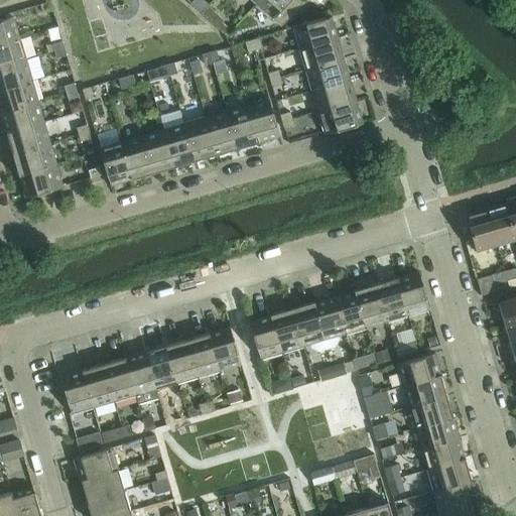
[(258,0),(256,4),(281,26),(303,2),(300,0),(258,0)]
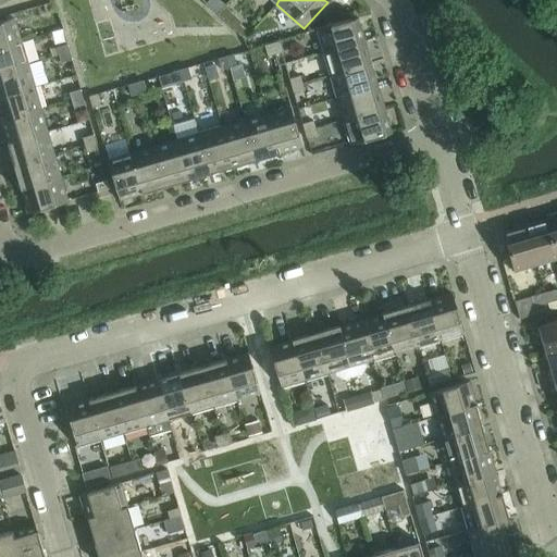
[(54,2),(44,4),(46,13),(57,10),(54,2)]
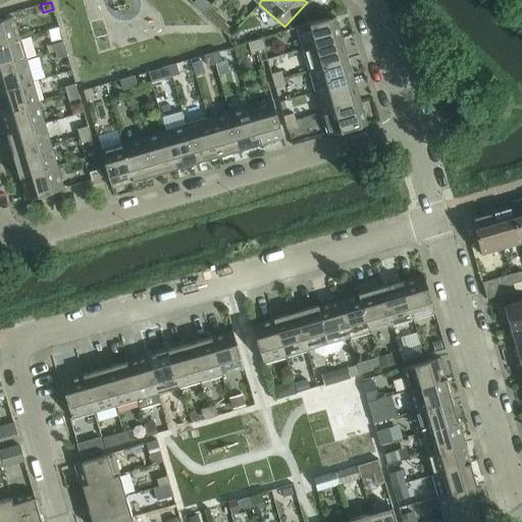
[(298,27),(304,49),(342,38),(334,16),(298,27)]
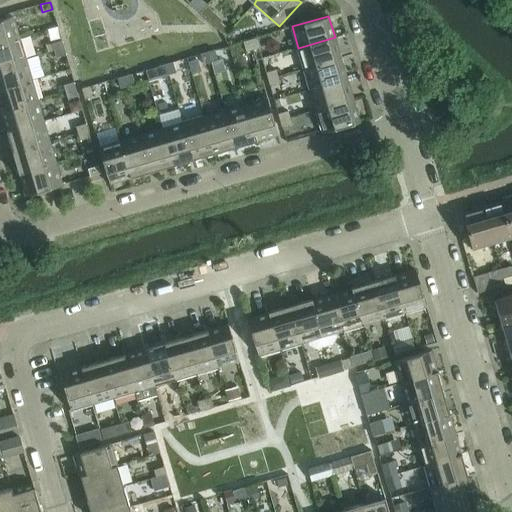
[(0,20),(0,43),(19,38),(13,17),(0,20)]
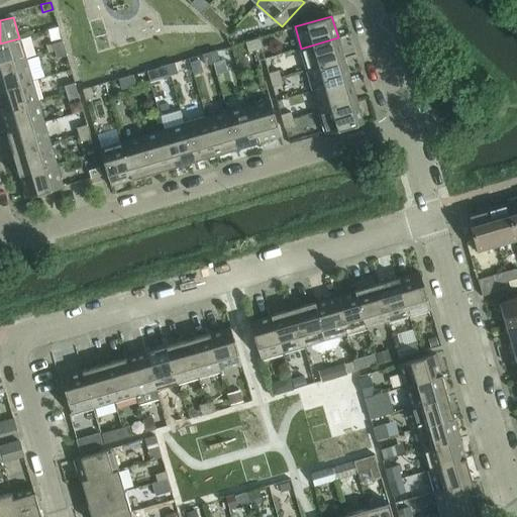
[(222,22),(217,28),(225,35),(231,29),(222,22)]
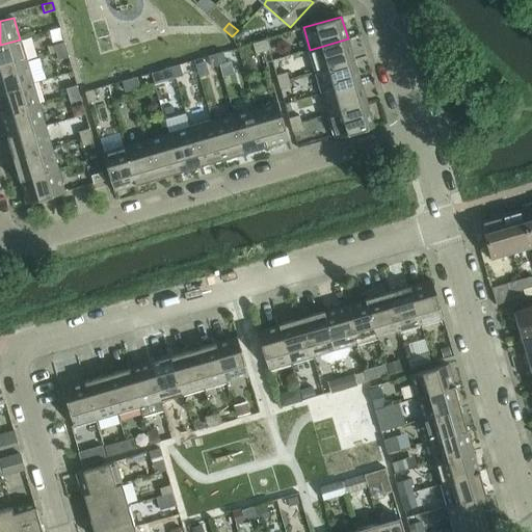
[(348,38),(310,50),(316,72),(354,60),(348,38)]
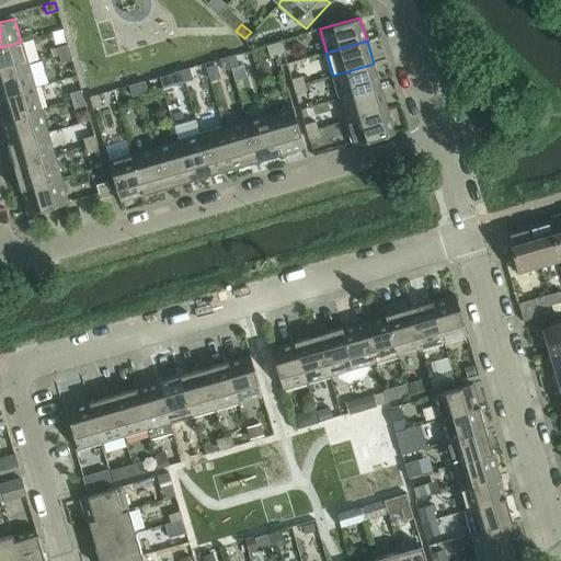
[(21,42),(0,47),(0,72),(27,65),(21,42)]
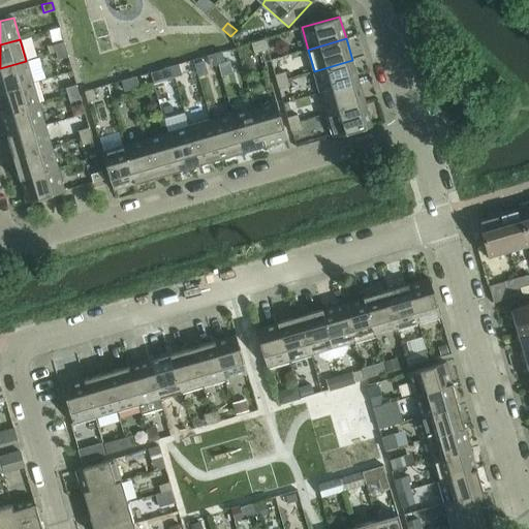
[(266,39),(258,41),(261,52),(269,50),(266,39)]
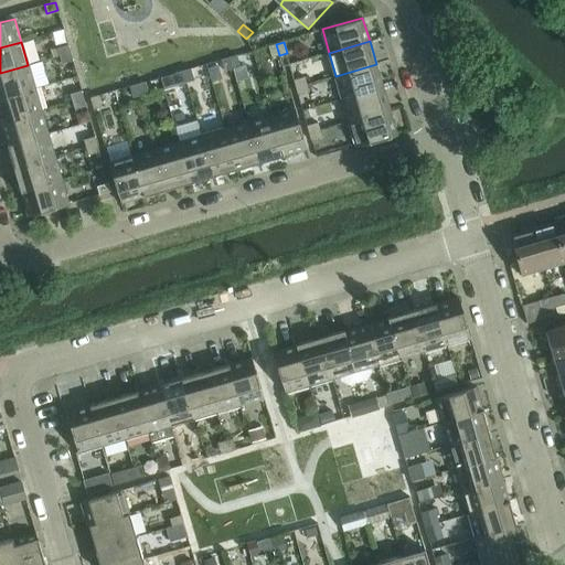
[(276,44),(267,46),(270,57),(279,55),(276,44)]
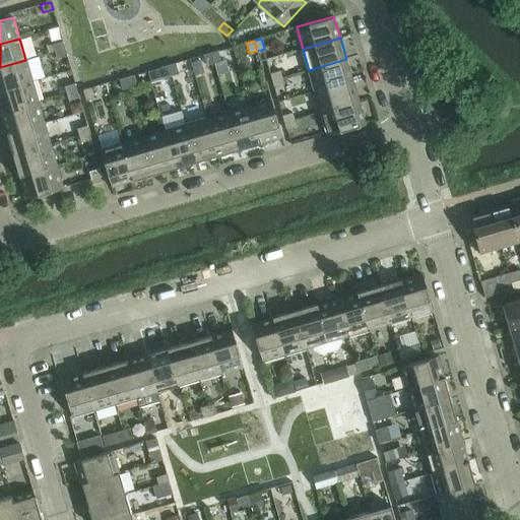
[(52,45),(54,52),(64,49),(62,42),(52,45)]
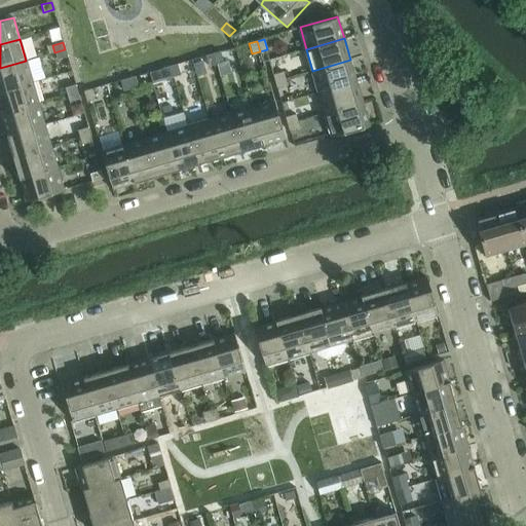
[(65,49),(54,52),(57,60),(67,57),(65,49)]
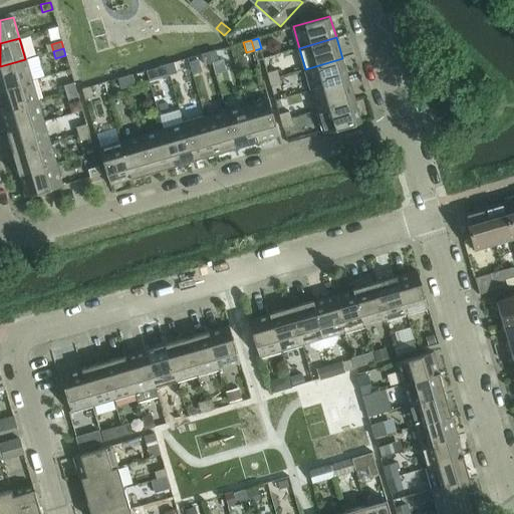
[(215,50),(208,52),(211,62),(218,60),(215,50)]
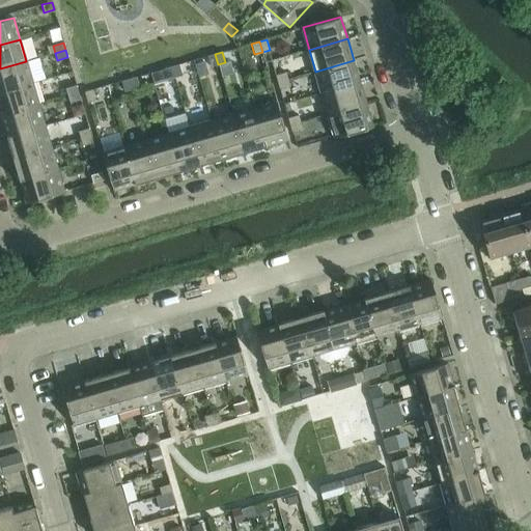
[(218,64),(215,54),(207,56),(211,66),(218,64)]
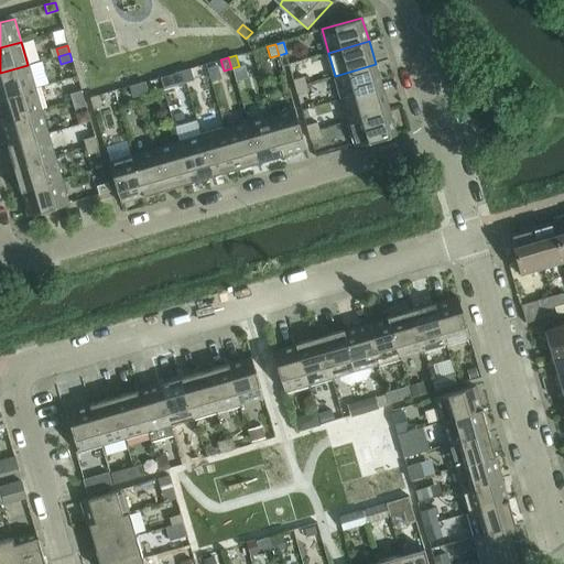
[(376,64),(335,76),(342,99),(382,87),(376,64)]
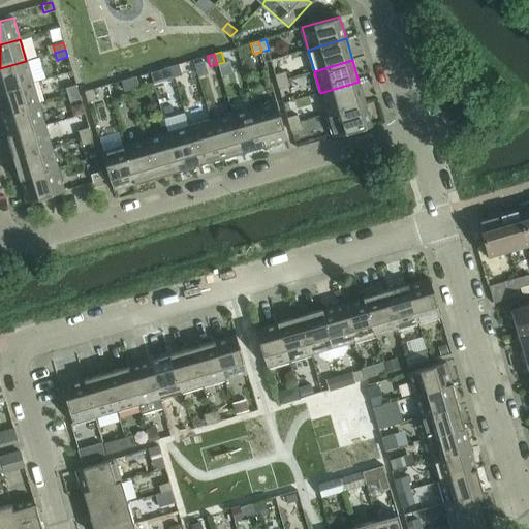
[(26,61),(0,68),(0,91),(32,83),(26,61)]
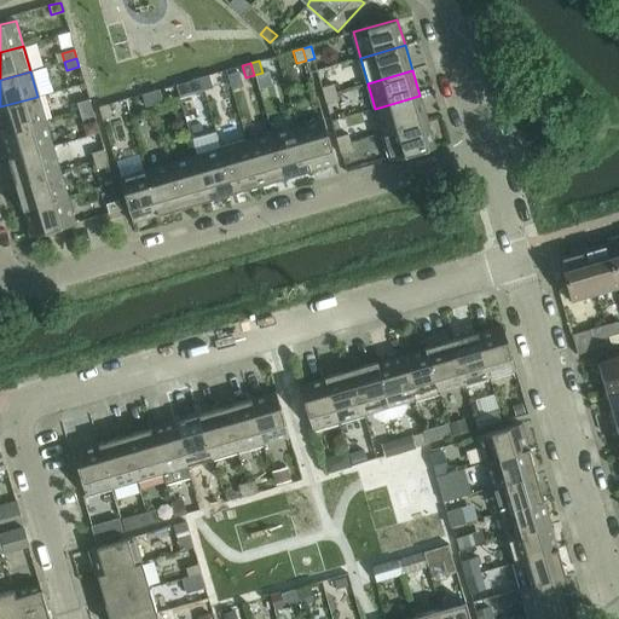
[(239,71),(229,75),(232,90),(243,86),(239,71)]
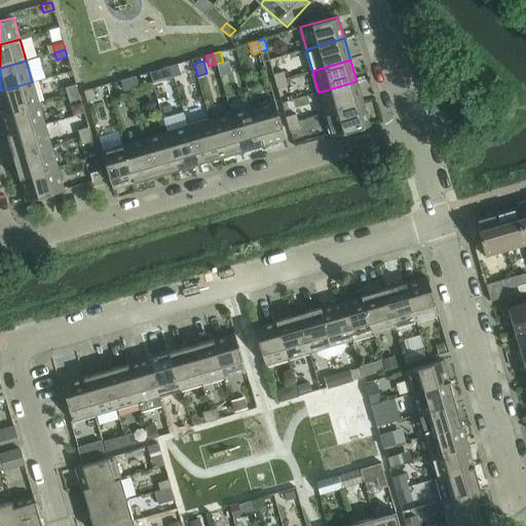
[(178,64),(171,66),(174,76),(181,74),(178,64)]
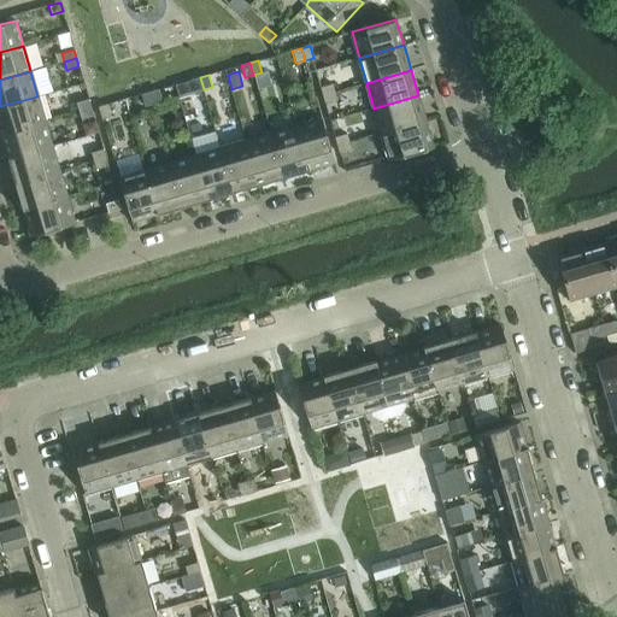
[(204,89),(200,77),(193,80),(197,92),(204,89)]
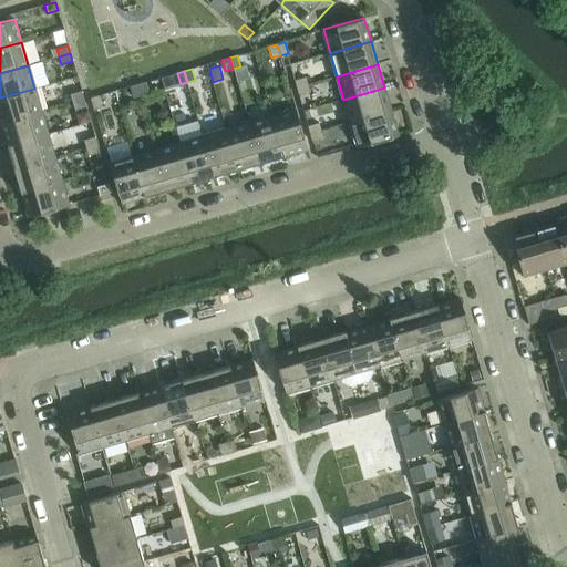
[(295,81),(297,89),(308,85),(306,78),(295,81)]
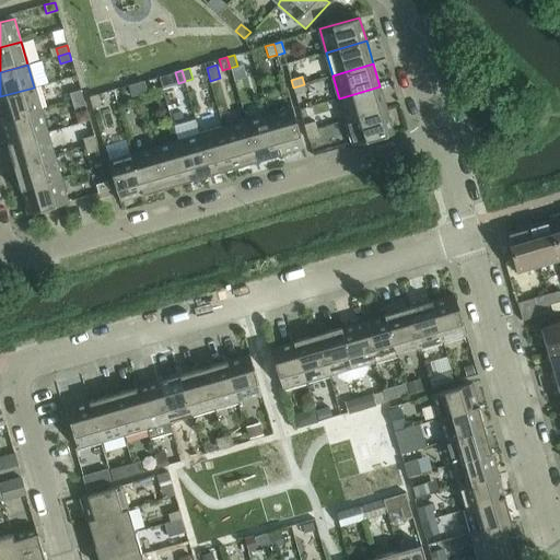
[(143,81),(136,83),(139,94),(147,92),(143,81)]
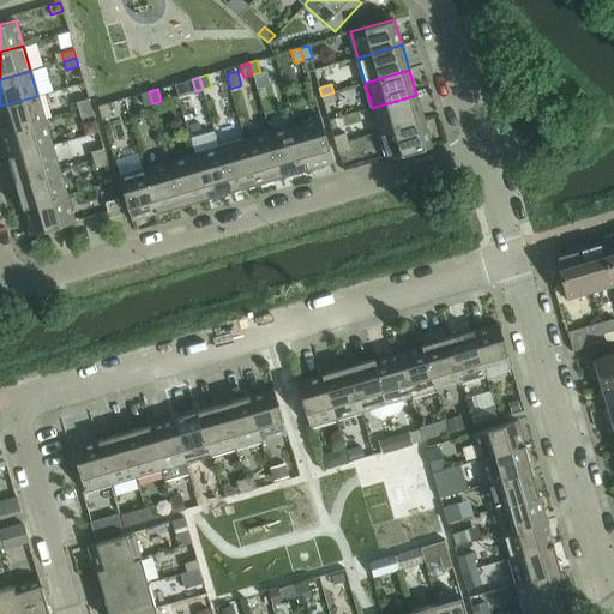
[(152,103),(149,91),(140,94),(144,106),(152,103)]
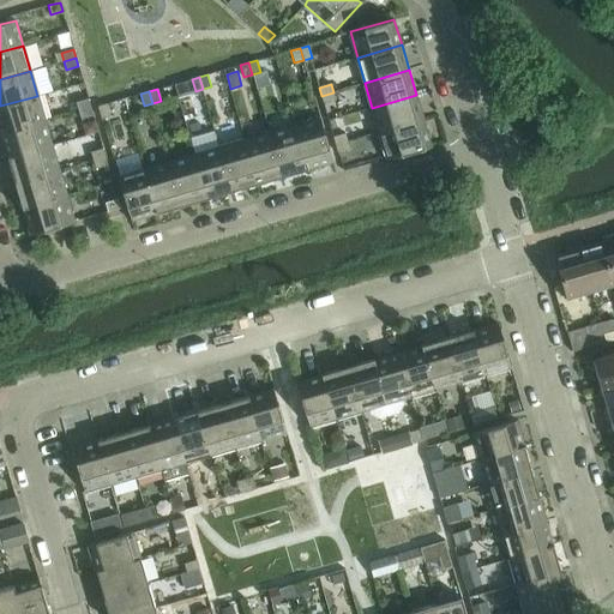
[(333,92),(321,96),(324,103),(336,101),(333,92)]
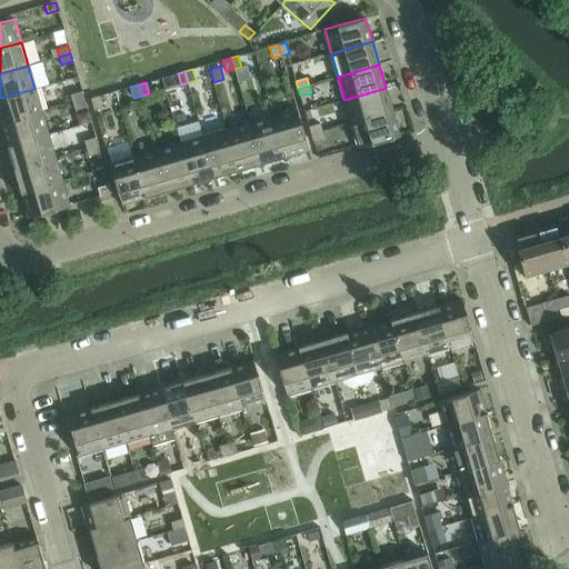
[(386,88),(345,100),(351,122),(392,111),(386,88)]
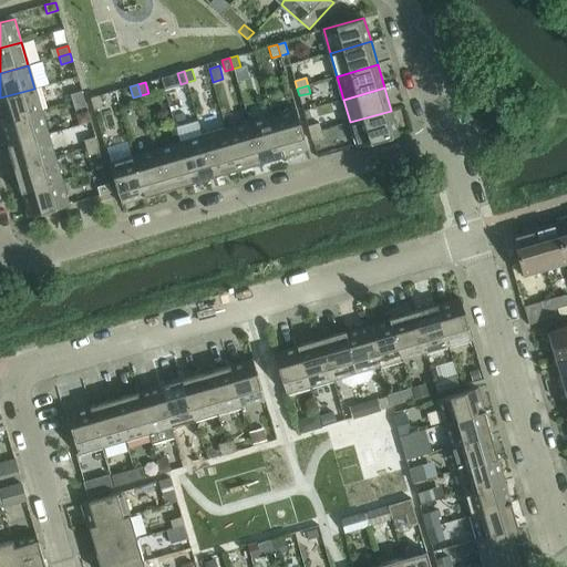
[(34,89),(0,98),(0,121),(0,123),(41,112),(34,89)]
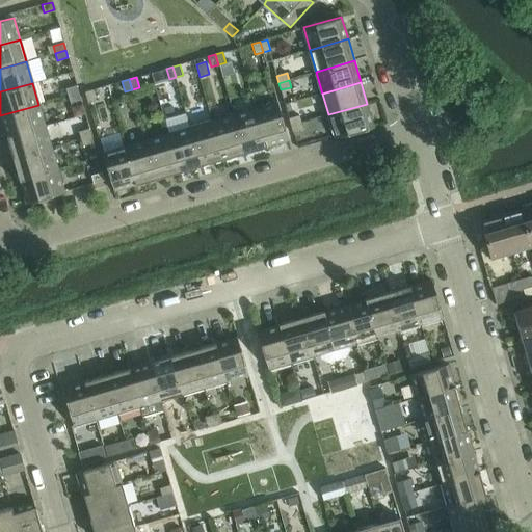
[(67,88),(69,96),(78,92),(76,86),(67,88)]
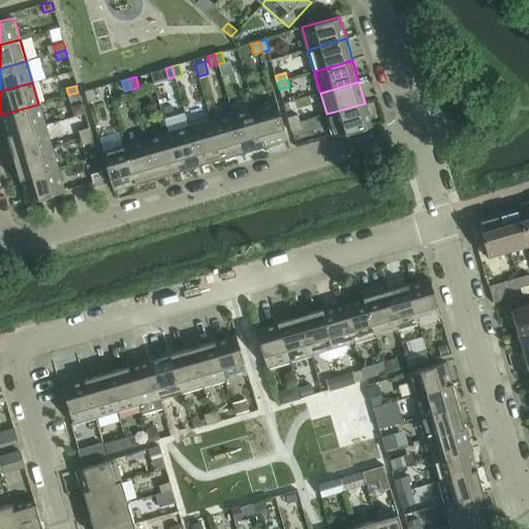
[(92,90),(85,92),(87,102),(95,100),(92,90)]
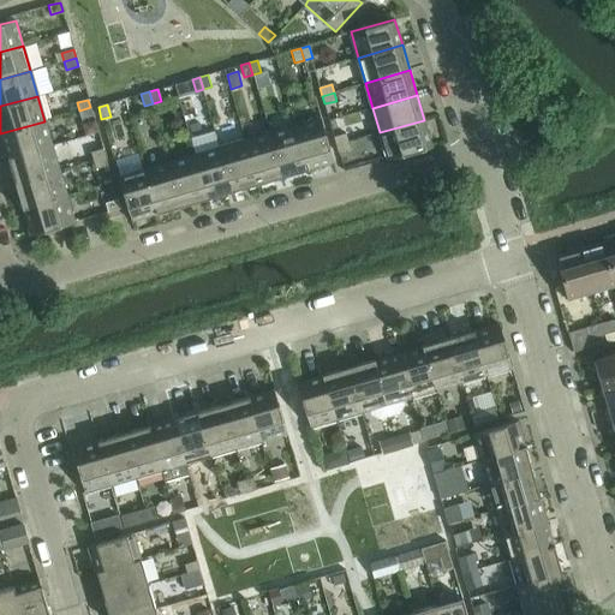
[(90,107),(79,111),(82,119),(94,115),(90,107)]
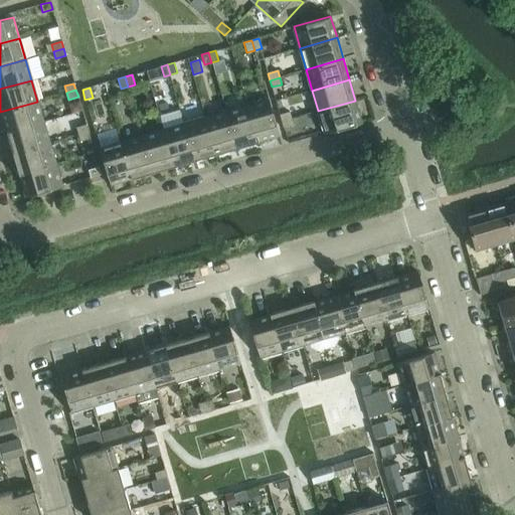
[(269,99),(246,106),(258,142),(279,136),(269,99)]
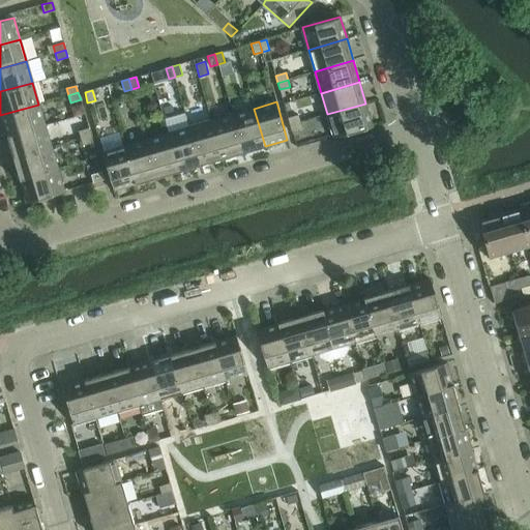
[(365,104),(327,114),(333,137),(372,126),(365,104)]
